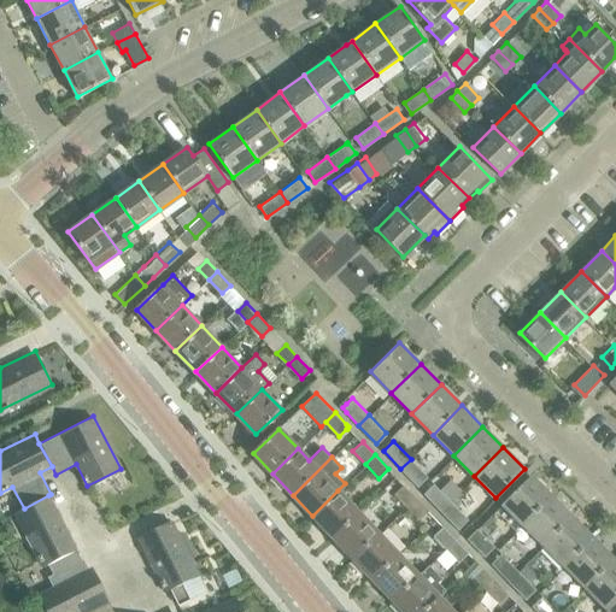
[(428,476),(411,459),(400,469),(417,487),(428,476)]
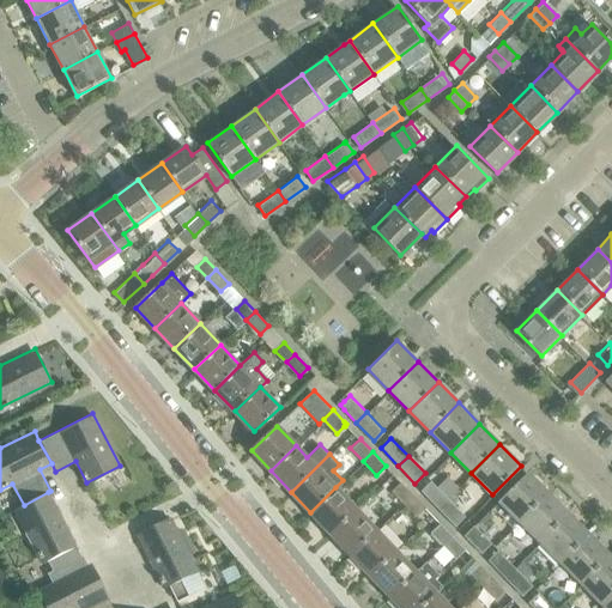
[(498,500),(519,522),(549,493),(527,472),(498,500)]
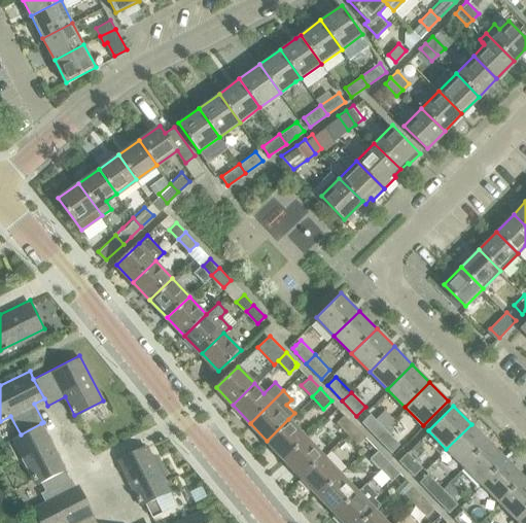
[(361,420),(376,436),(384,427),(370,412),(361,420)]
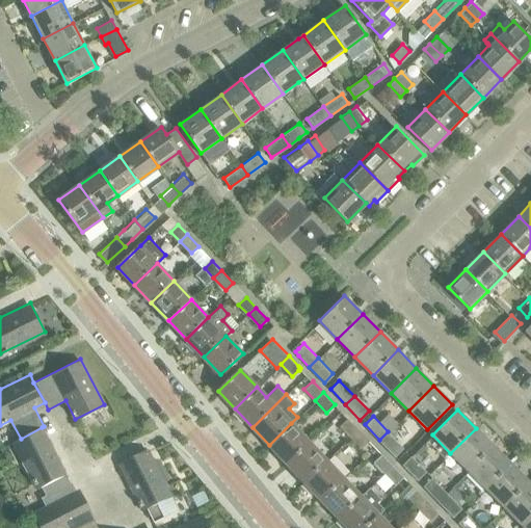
[(338,425),(349,437),(359,428),(347,417),(338,425)]
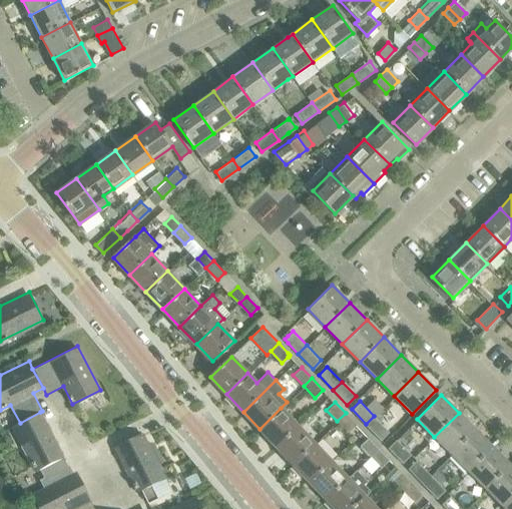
[(260,429),(276,447),(288,435),(298,426),(288,416),(288,415),(281,408),(260,429)]
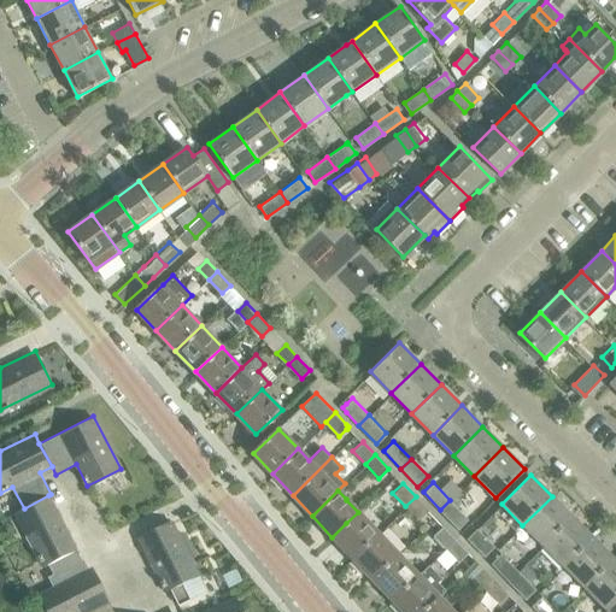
[(24,508),(16,512),(42,565),(48,563),(53,574),(50,576),(54,587),(87,570),(76,548),(48,495),(24,508)]
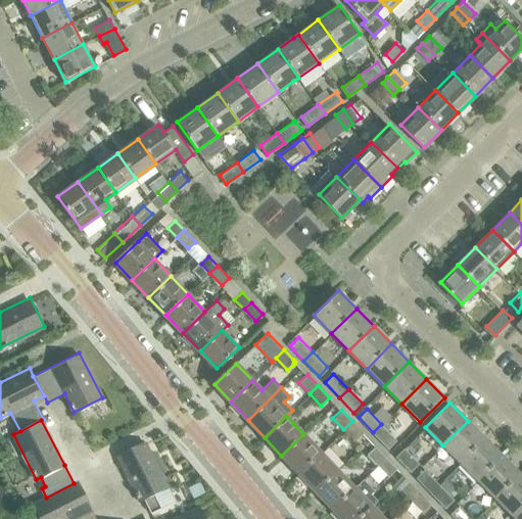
[(363,432),(352,421),(343,429),(354,440),(363,432)]
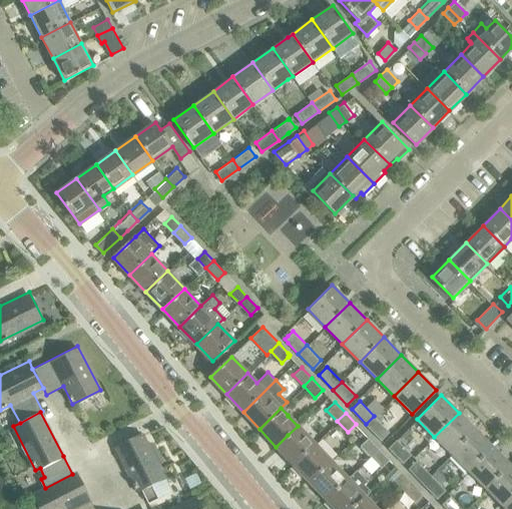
[(434,437),(451,454),(476,430),(459,413),(434,437)]
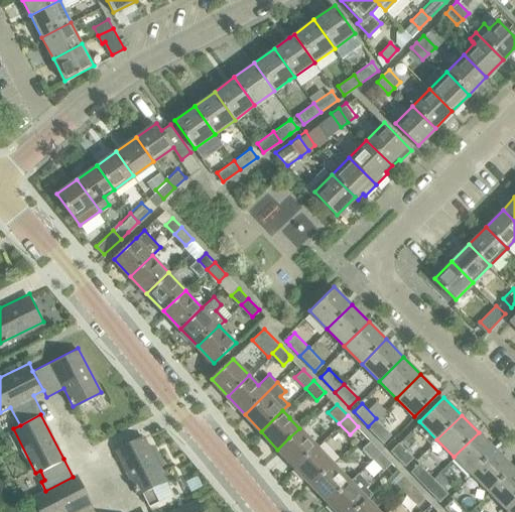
[(391,432),(376,418),(368,426),(382,441),(391,432)]
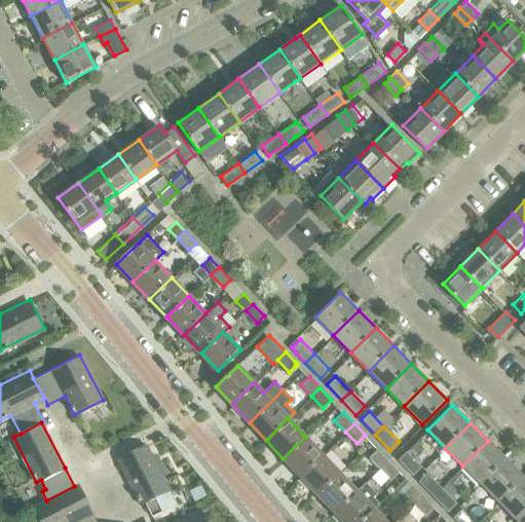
[(295,471),(300,476),(323,454),(305,437),(295,446),(283,458),(295,471)]
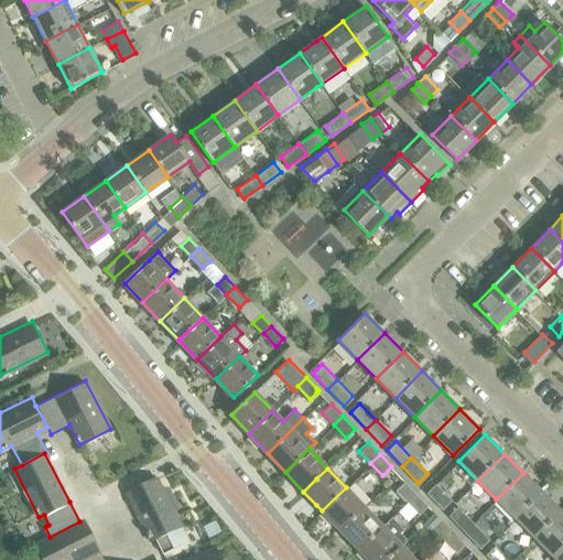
[(496,499),(515,518),(542,492),(523,473),(496,499)]
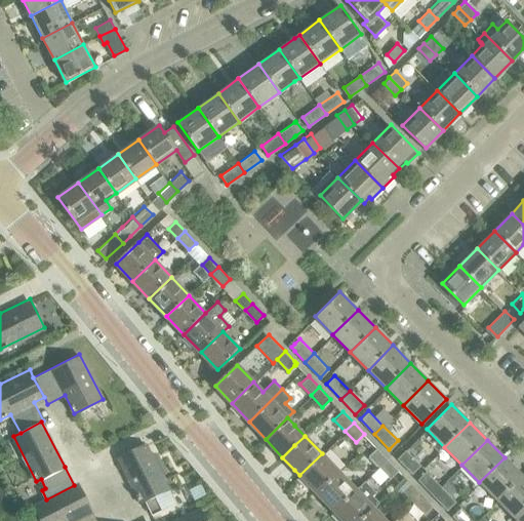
[(147,442),(118,457),(140,503),(145,501),(152,515),(176,502),(162,474),(165,473),(155,452),(152,453),(147,442)]
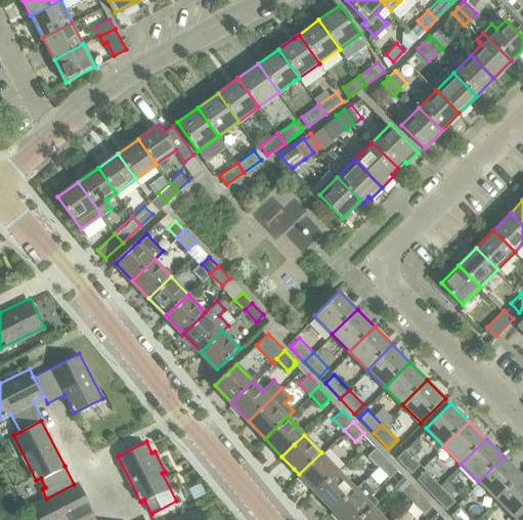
[(368,455),(379,466),(387,458),(377,446),(368,455)]
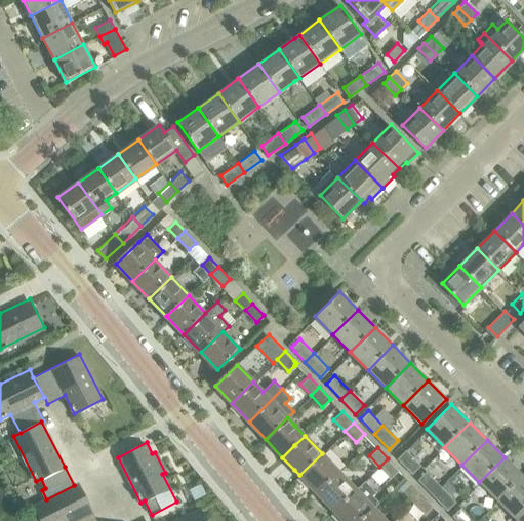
[(412,472),(420,464),(405,449),(397,456),(412,472)]
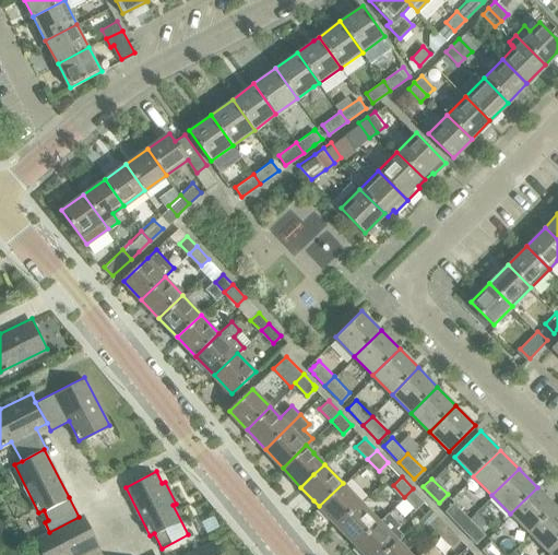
[(319,506),(337,526),(360,503),(343,483),(319,506)]
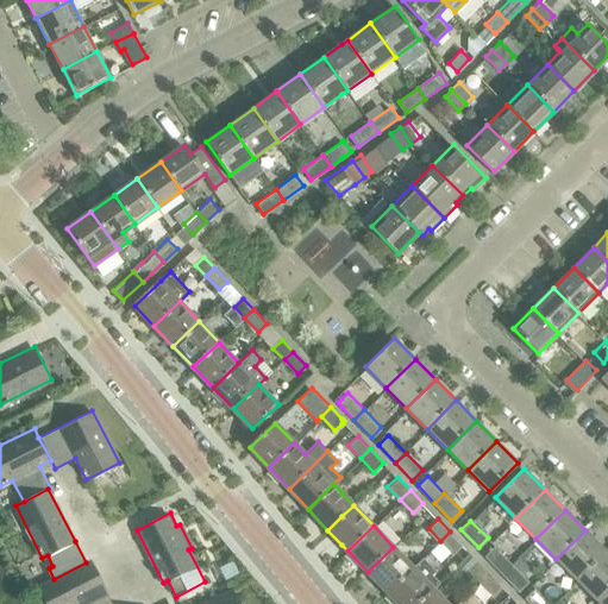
[(556,559),(577,579),(606,551),(585,530),(556,559)]
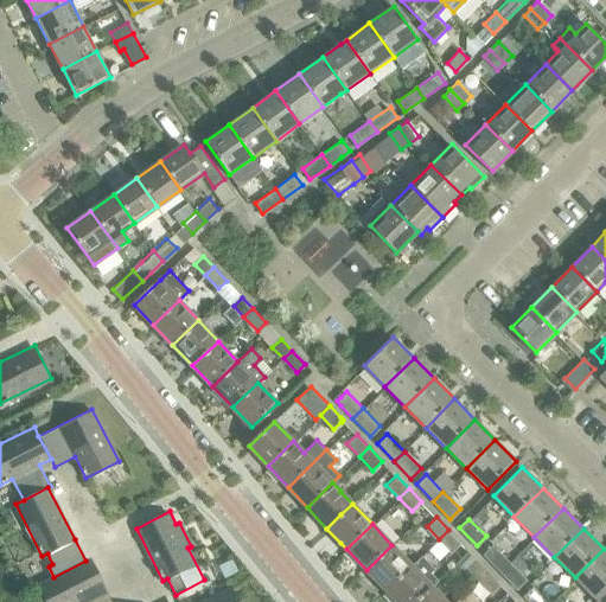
[(461,544),(448,530),(439,539),(452,554),(461,544)]
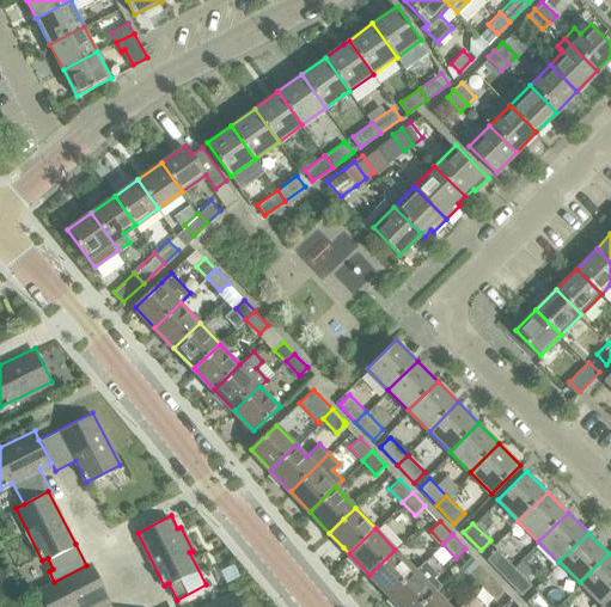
[(488,558),(503,575),(514,565),(499,549),(488,558)]
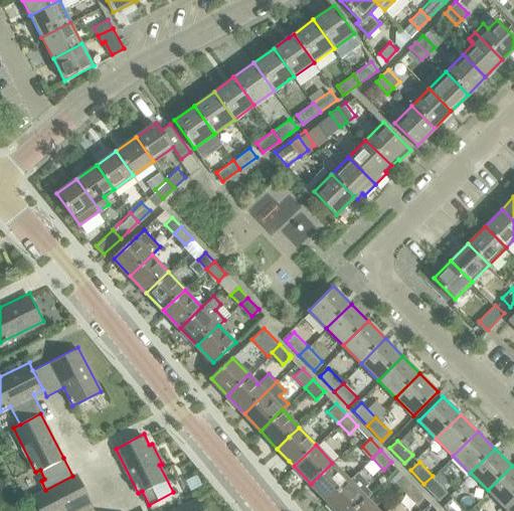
[(311,484),(327,501),(349,480),(347,478),(340,471),(332,463),(311,484)]
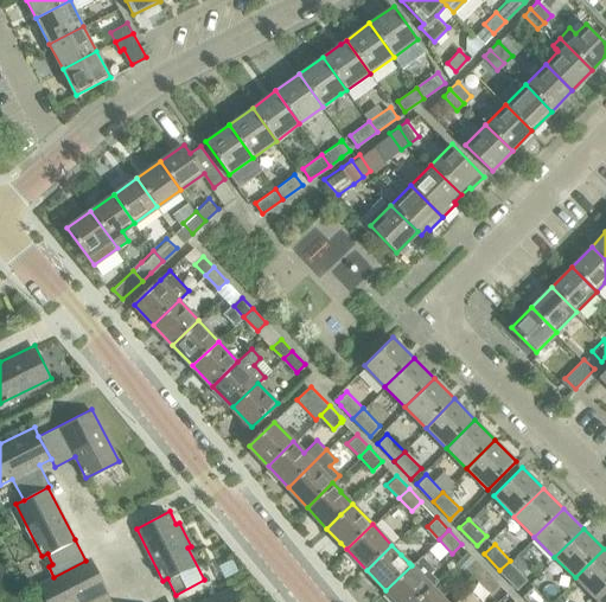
[(575,577),(595,599),(605,587),(605,550),(604,549),(575,577)]
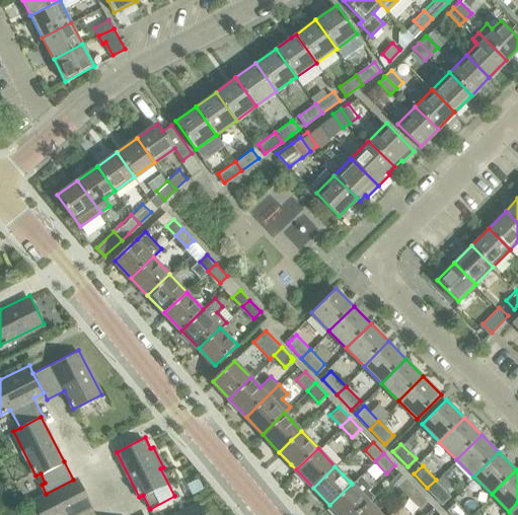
[(400,470),(390,481),(397,487),(398,486),(407,477),(400,470)]
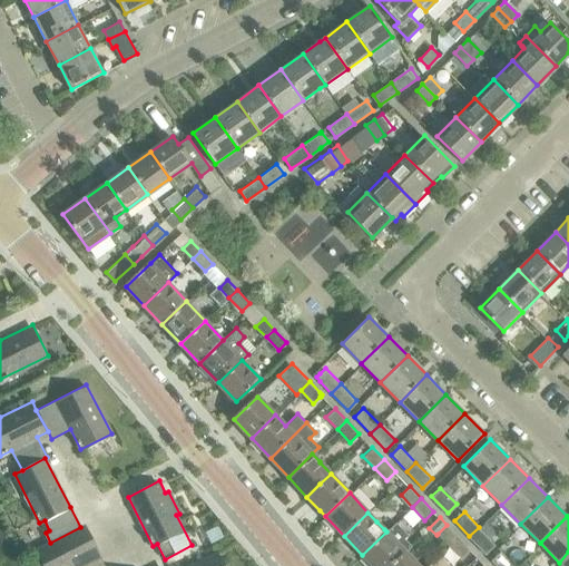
[(362,555),(372,565),(388,565),(404,550),(411,544),(404,537),(408,534),(394,520),(384,529),(386,532),(362,555)]
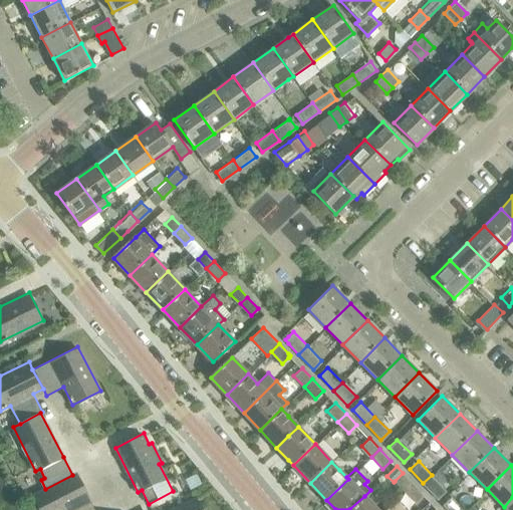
[(45,489),(31,496),(38,509),(89,509),(85,502),(89,500),(76,473),(72,475),(45,489)]
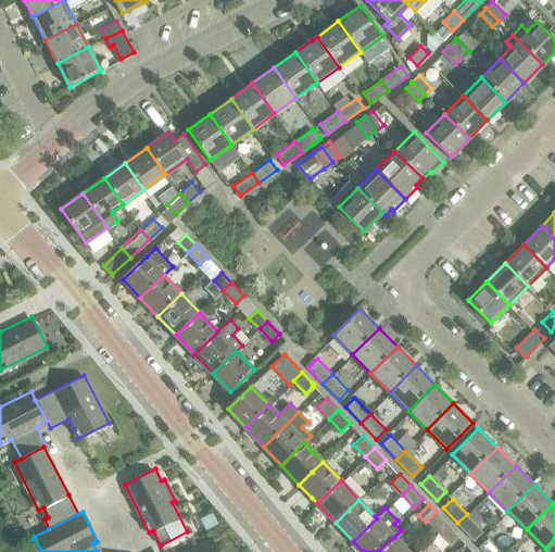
[(427,521),(438,531),(446,523),(436,512),(427,521)]
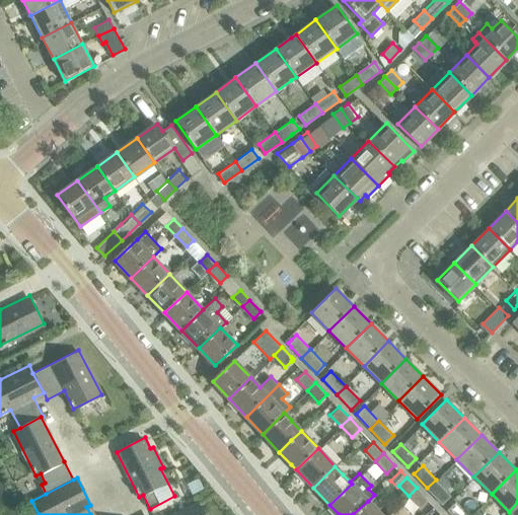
[(452,496),(436,480),(427,488),(443,504),(452,496)]
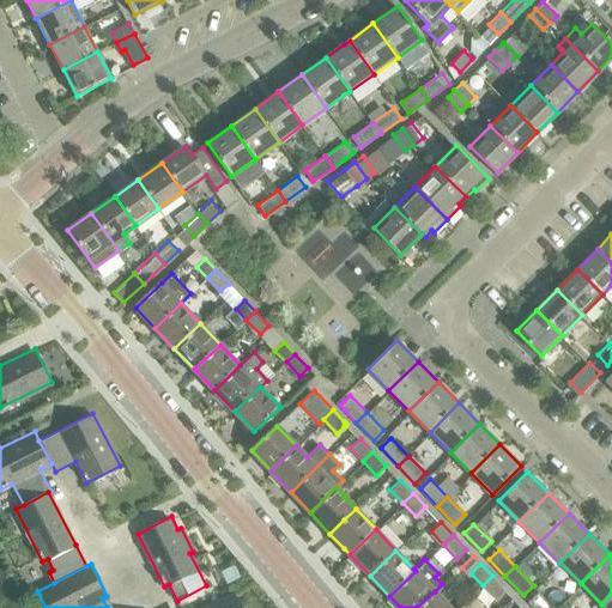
[(507,591),(492,576),(483,585),(497,600),(507,591)]
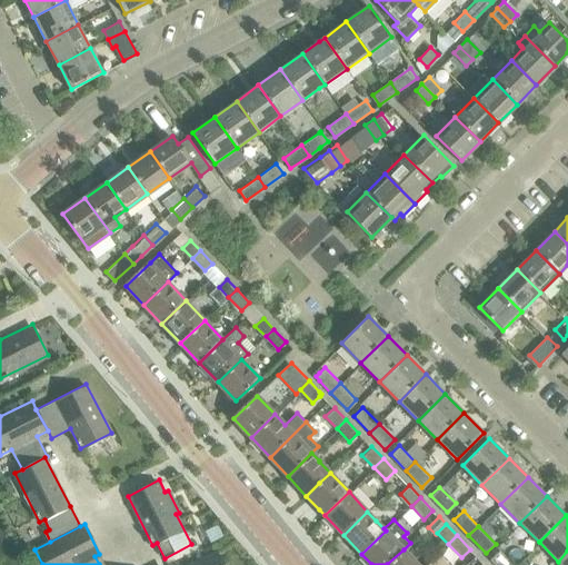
[(29,539),(20,544),(25,553),(33,548),(29,539)]
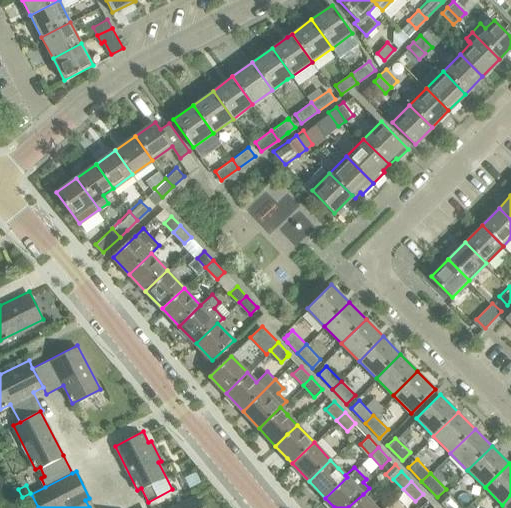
[(146,507),(143,507),(202,507),(195,494),(166,507),(146,507)]
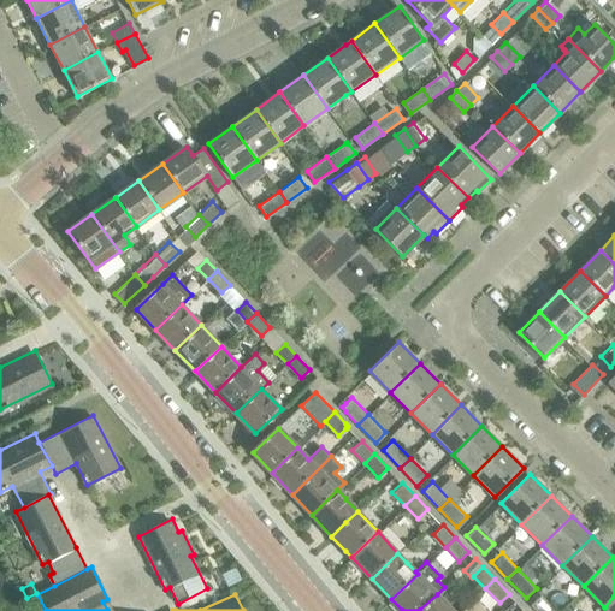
[(453,610),(437,594),(419,610),(453,610)]
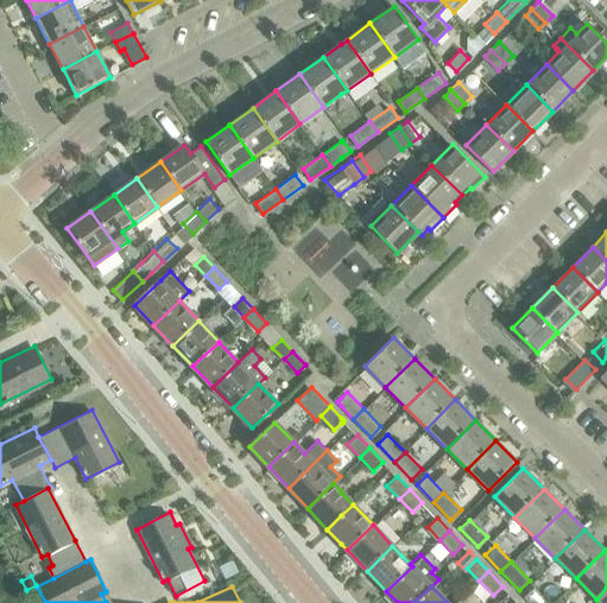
[(525,597),(531,602),(550,602),(551,602),(536,586),(525,597)]
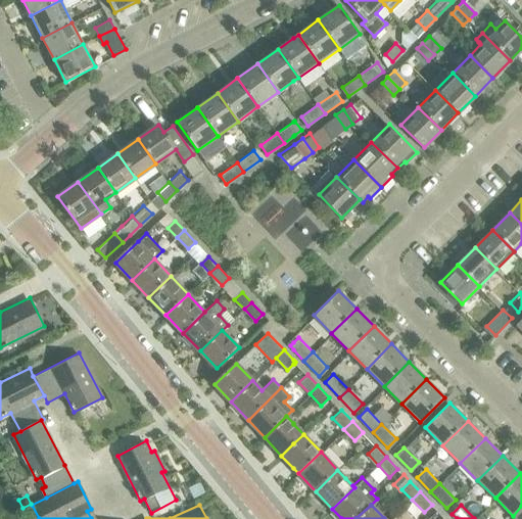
[(521,506),(513,516),(515,518),(521,518),(521,506)]
